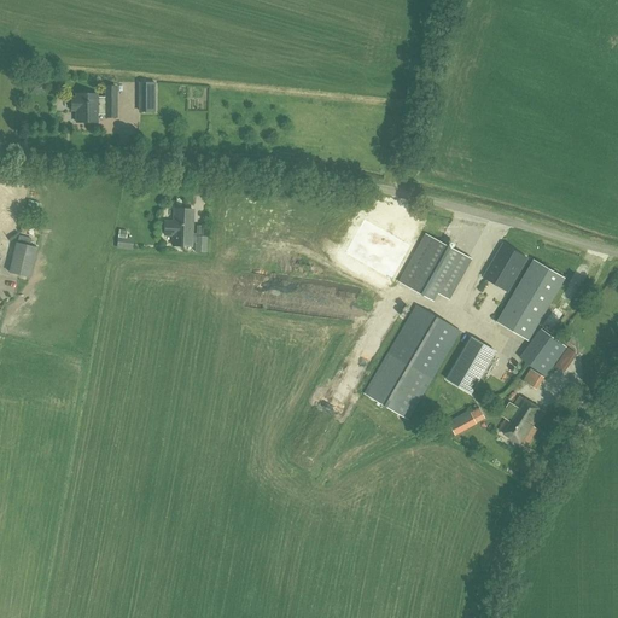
[(155,112),(155,83),(140,83),(140,112),(155,112)]
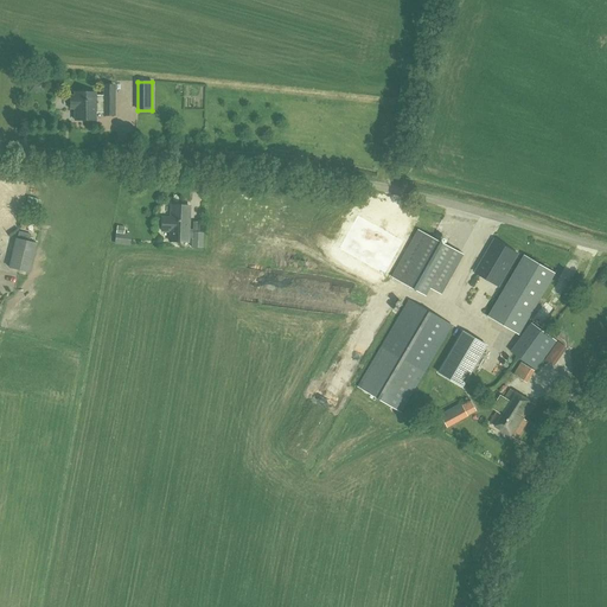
[(114,115),(114,85),(103,85),(103,95),(95,95),(95,93),(75,93),(75,96),(70,96),(70,108),(75,108),(75,120),(95,120),(95,109),(103,109),(103,116),(114,115)]
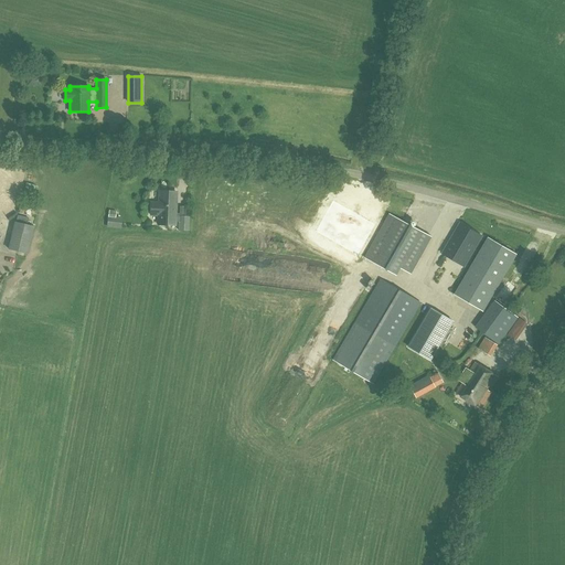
[(176,226),(177,192),(159,192),(159,203),(149,203),(149,204),(150,204),(150,215),(158,215),(158,225),(176,226)]
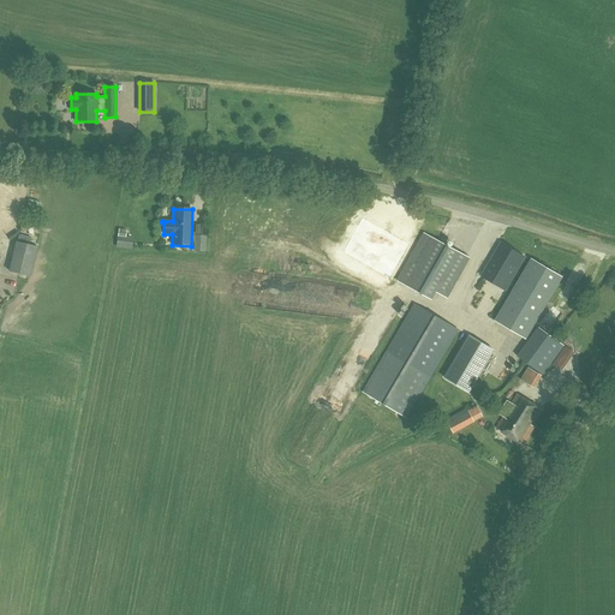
[(131,250),(132,237),(126,236),(126,230),(118,228),(117,237),(115,248),(131,250)]
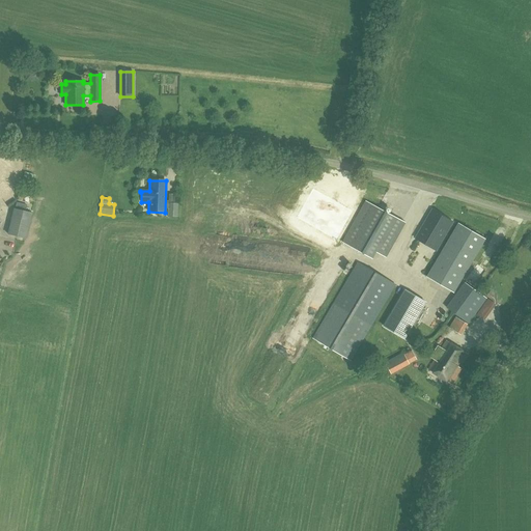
[(387,258),(407,222),(366,201),(342,242),(374,259),(378,253),(387,258)]
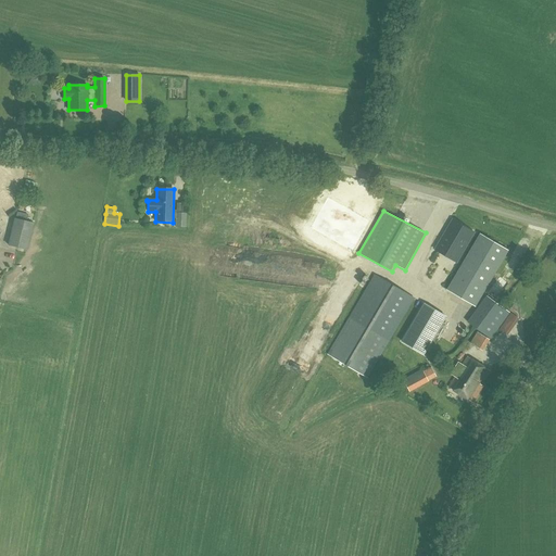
[(187,213),(176,213),(175,227),(186,228),(187,213)]
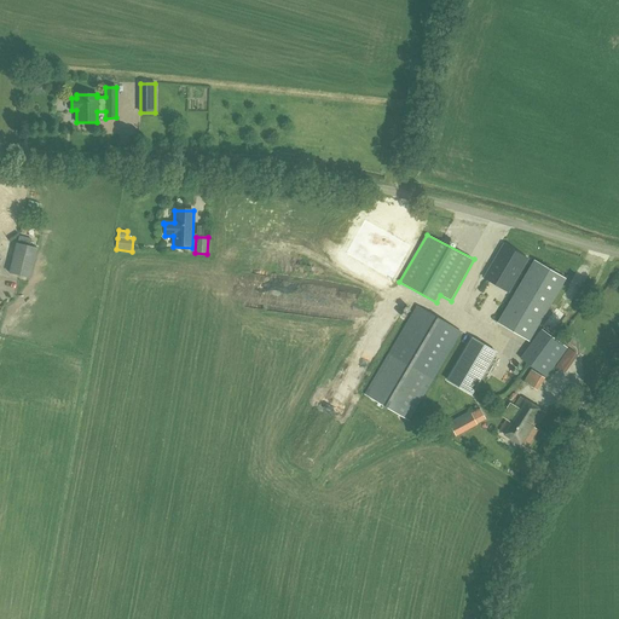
[(30,278),(38,248),(16,243),(9,273),(30,278)]
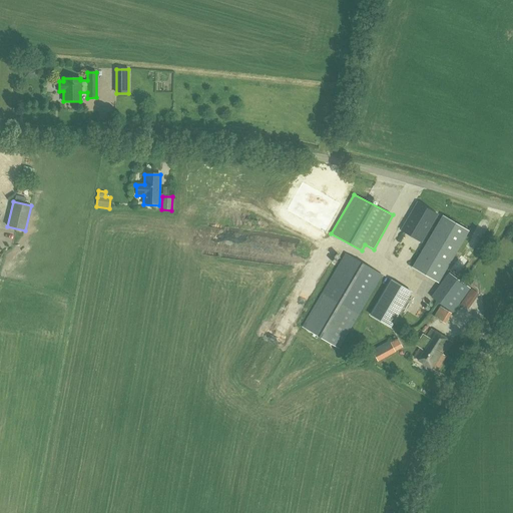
[(438,211),(418,201),(403,228),(422,239),(438,211)]
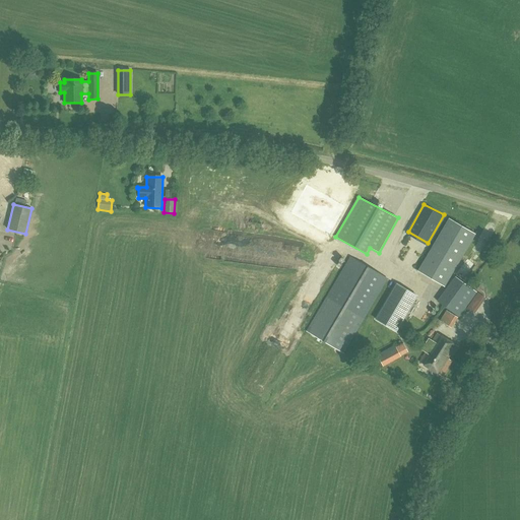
[(445,286),(475,234),(449,218),(418,271),(445,286)]
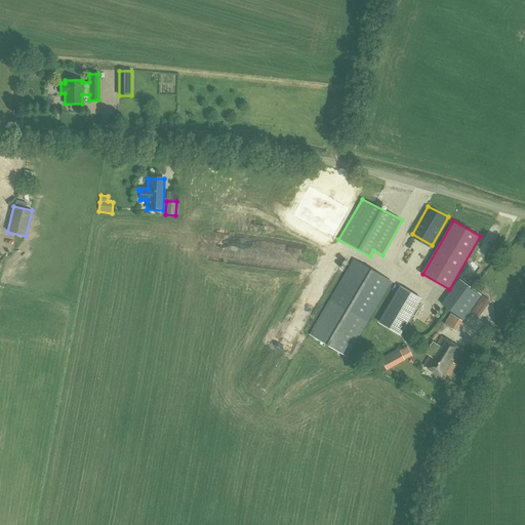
[(348,357),(368,323),(393,282),(354,258),(309,334),(348,357)]
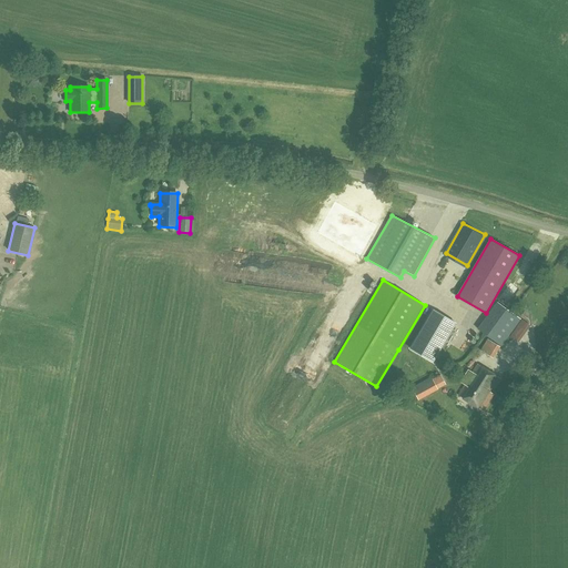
[(507,307),(520,291),(509,282),(496,298),(507,307)]
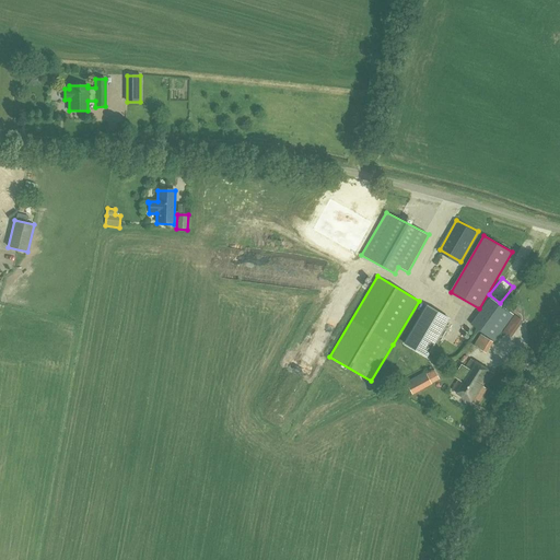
[(491,298),(471,324),(494,341),(514,315),(491,298)]
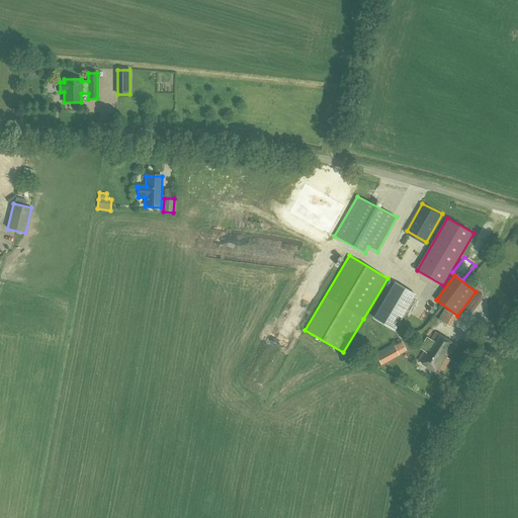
[(417,295),(396,283),(374,319),(396,332),(417,295)]
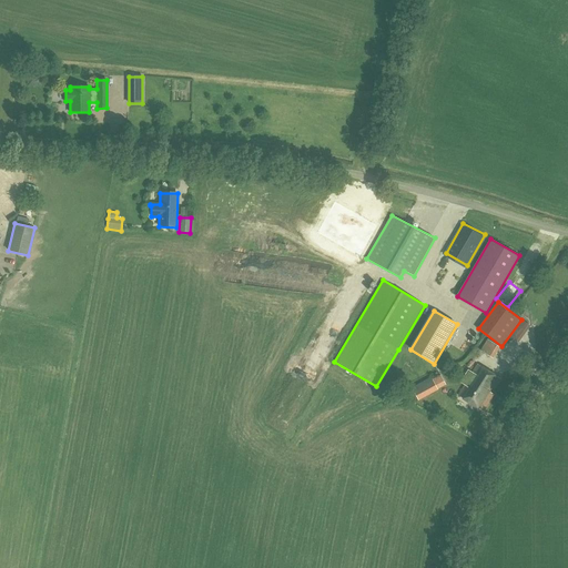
[(465,385),(458,395),(484,412),(495,394),(492,393),(500,378),(478,364),(473,373),(469,371),(462,383),(465,385)]
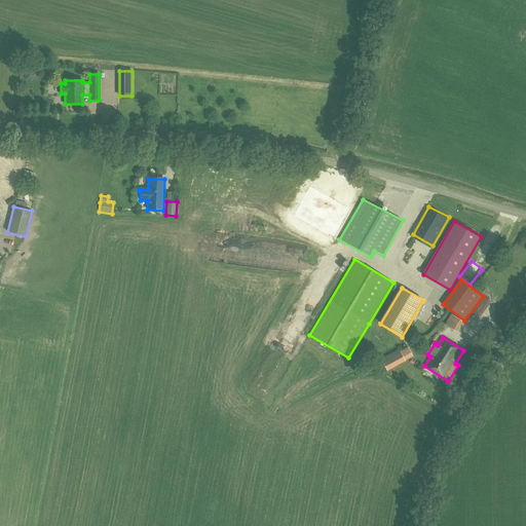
[(388,371),(406,361),(400,349),(381,359),(388,371)]
